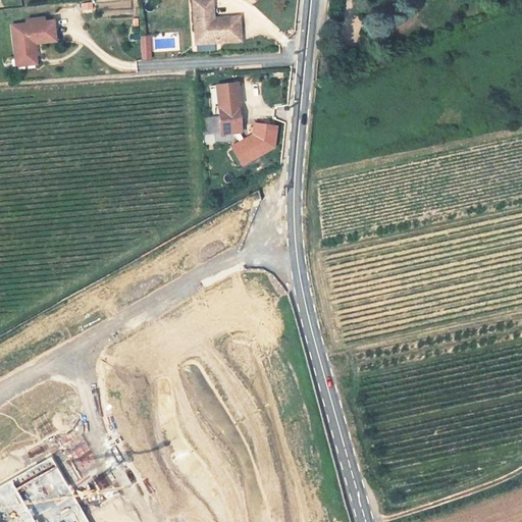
[(216,0),(197,0),(201,27),(207,25),(208,39),(224,38),(223,33),(247,30),(244,10),(218,13),(216,0)]
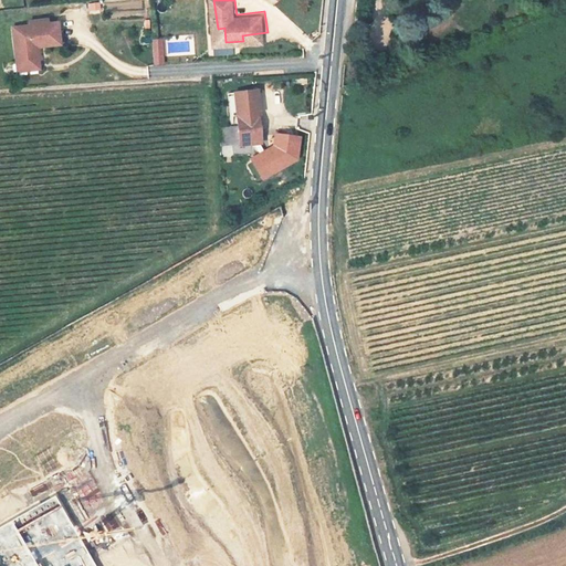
[(17,28),(18,50),(27,49),(27,63),(41,62),(40,49),(45,49),(63,48),(63,25),(53,25),(53,22),(34,22),(34,27),(17,28)]
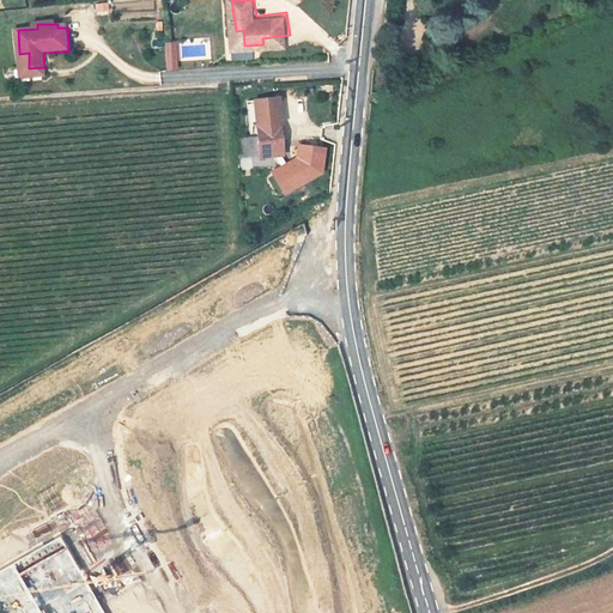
[(175,43),(167,43),(169,70),(177,70),(175,43)]
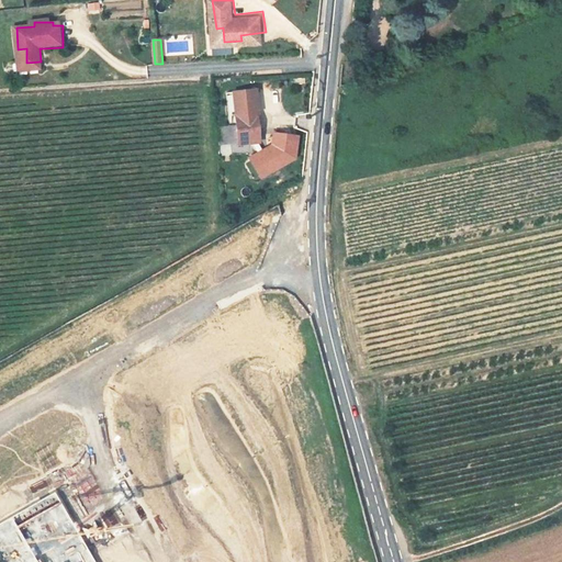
[(26,48),(18,49),(19,71),(41,70),(41,62),(26,63),(26,48)]
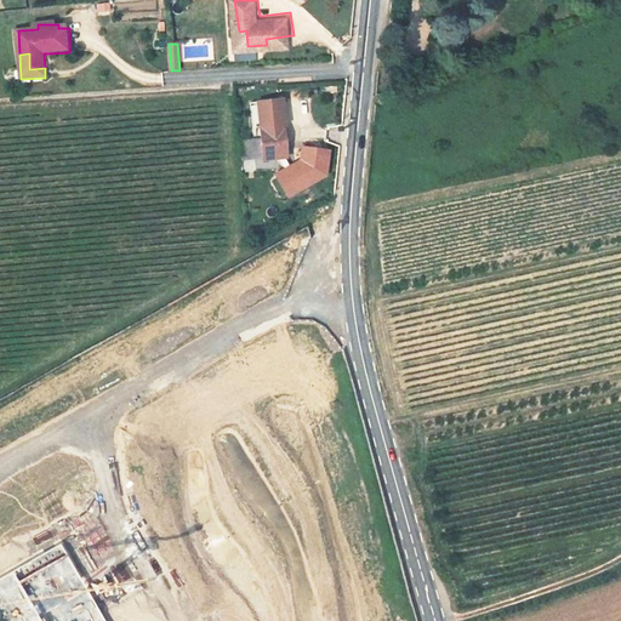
[(283,130),(280,98),(257,100),(260,131),(257,131),(258,158),(292,155),(290,130),(283,130)]
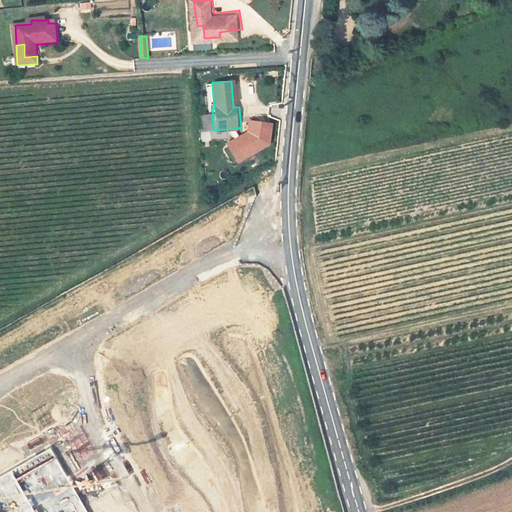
[(268,121),(244,119),(243,131),(220,142),(232,158),(267,141),(268,121)]
